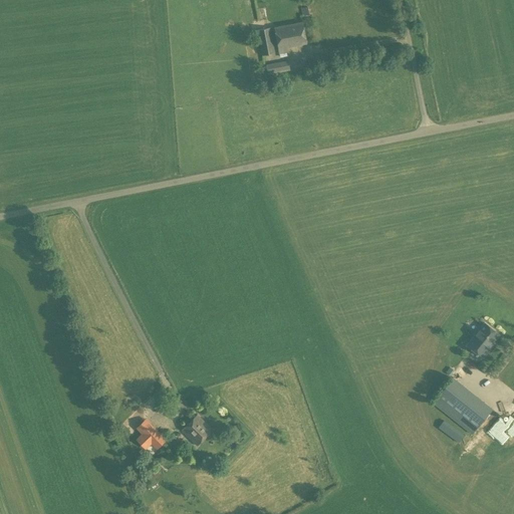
[(274,28),(279,53),(286,52),(285,47),(306,42),(302,22),(274,28)]
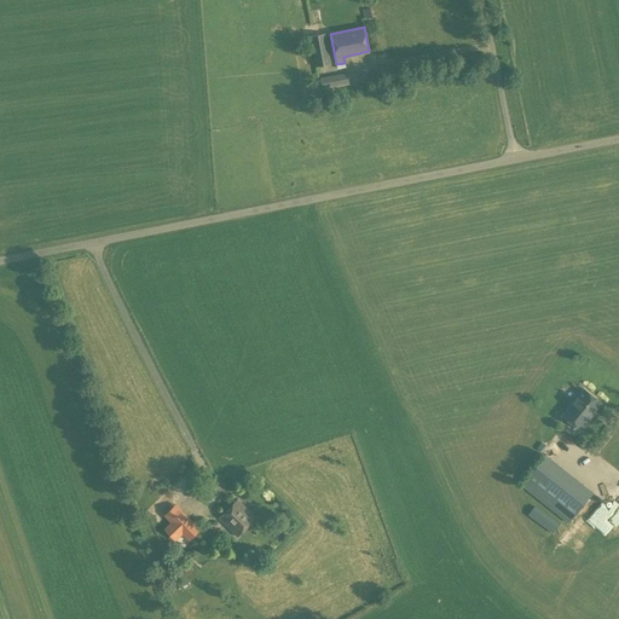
[(330,64),(325,34),(310,36),(314,67),(330,64)]
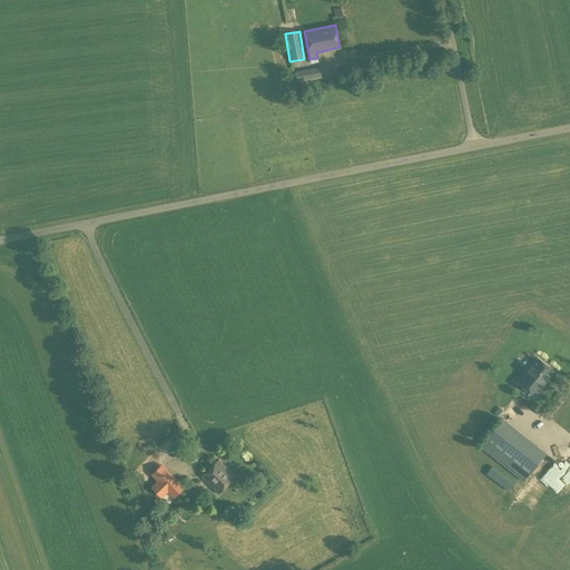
[(296,82),(321,78),(320,67),(295,71),(296,82)]
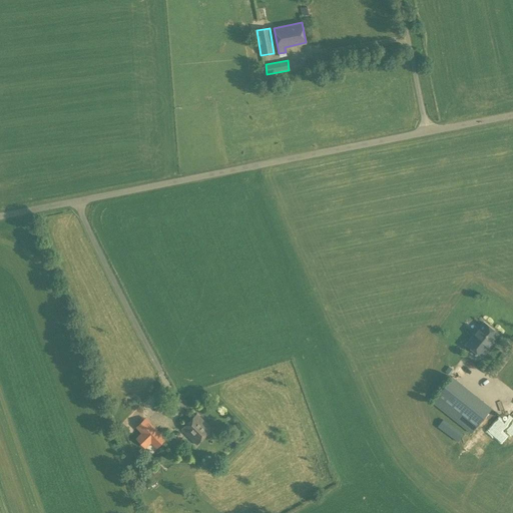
[(479,343),(490,353),(506,336),(504,335),(507,332),(495,322),(494,325),(491,323),(488,327),(491,329),(479,343)]
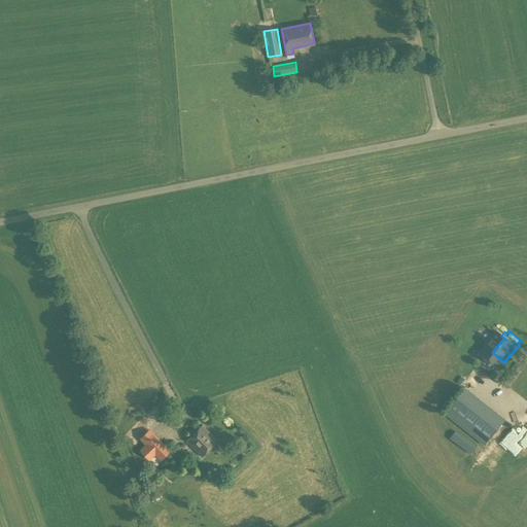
[(504,419),(464,386),(444,413),(484,445),(504,419)]
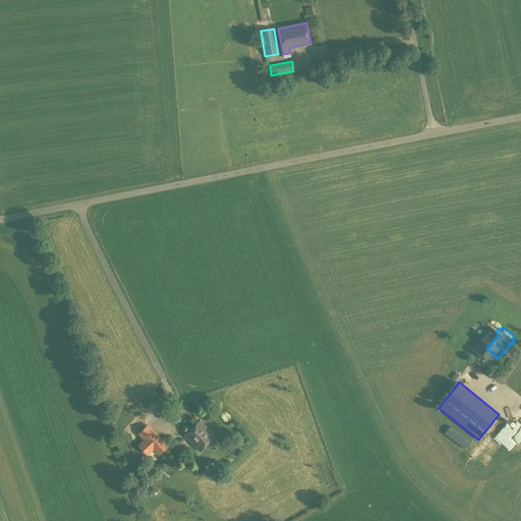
[(515,406),(515,405),(520,408),(520,398),(514,395),(510,403),(515,406)]
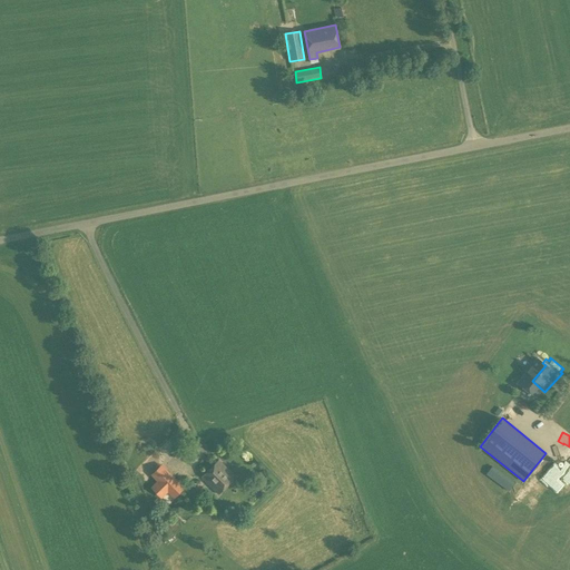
[(143,478),(154,469),(147,460),(136,469),(143,478)]
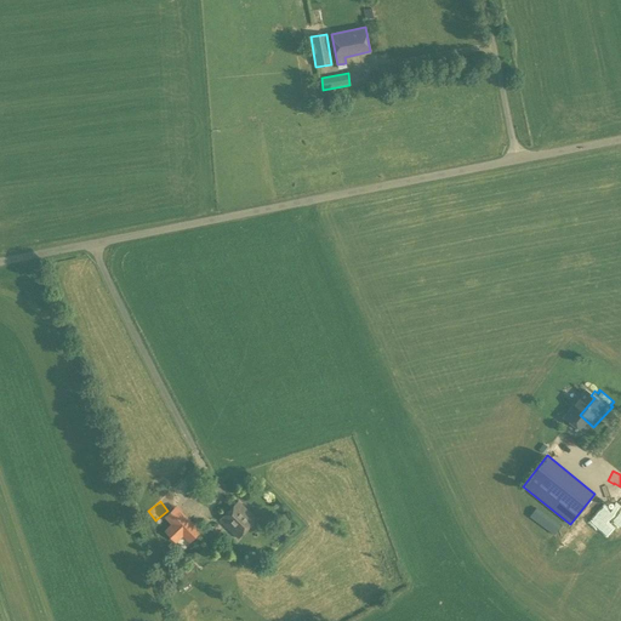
[(256,519),(246,510),(238,501),(220,519),(238,537),(256,519)]
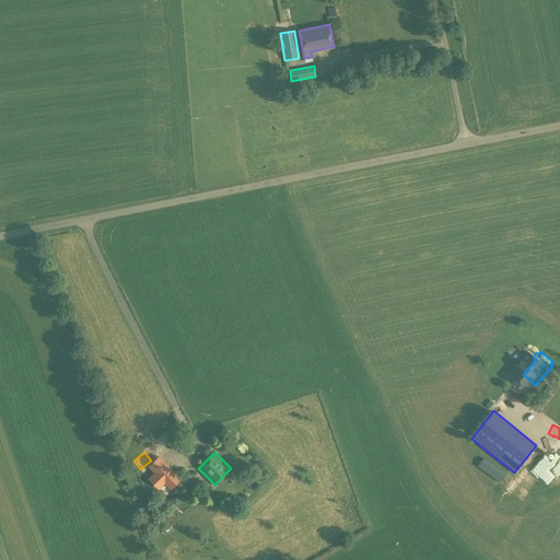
[(477,466),(500,482),(505,474),(483,457),(477,466)]
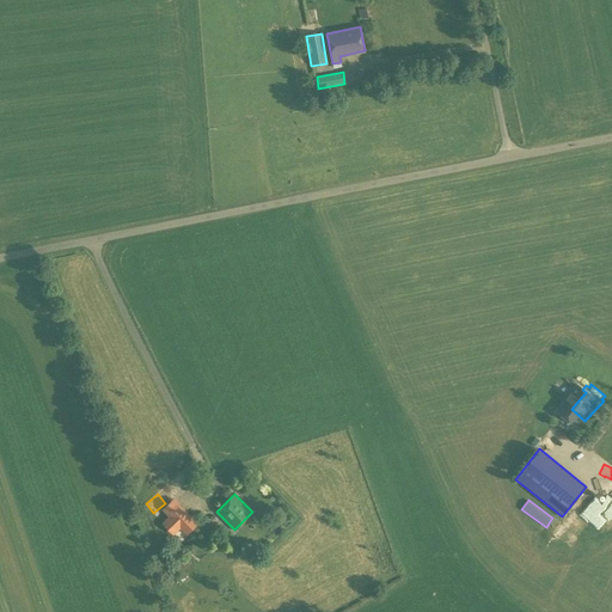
[(197,522),(179,505),(171,513),(176,518),(173,520),(176,521),(175,522),(185,533),(197,522)]
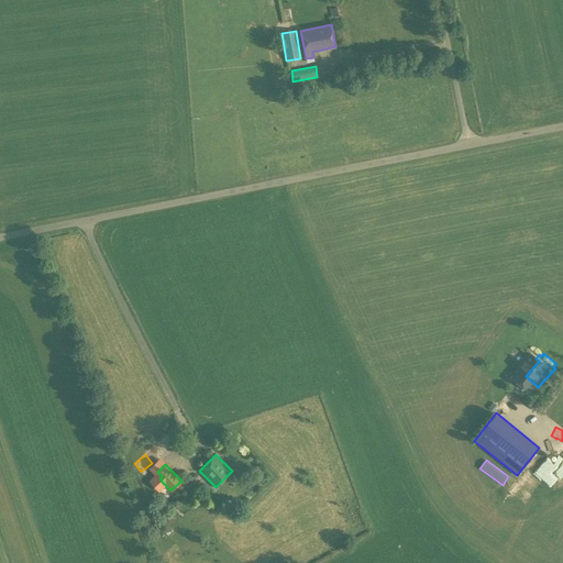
[(158,503),(162,499),(167,494),(166,493),(168,492),(159,483),(158,484),(156,482),(150,487),(148,487),(146,489),(158,503)]
